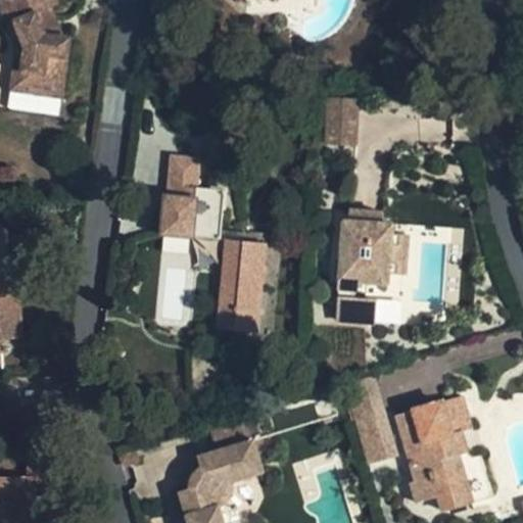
[(56,0),(0,0),(19,49),(18,52),(27,53),(24,74),(43,77),(40,96),(62,98),(72,40),(52,38),(43,12),(58,5),(56,0)]
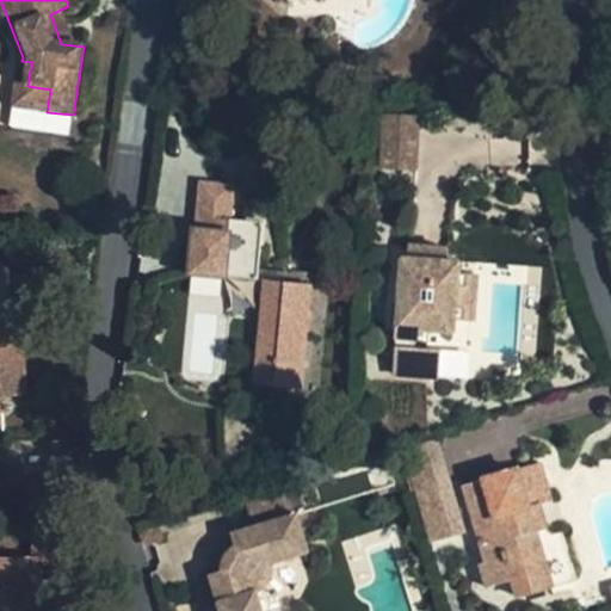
[(16,107),(47,112),(50,90),(28,86),(31,62),(22,61),(16,107)]
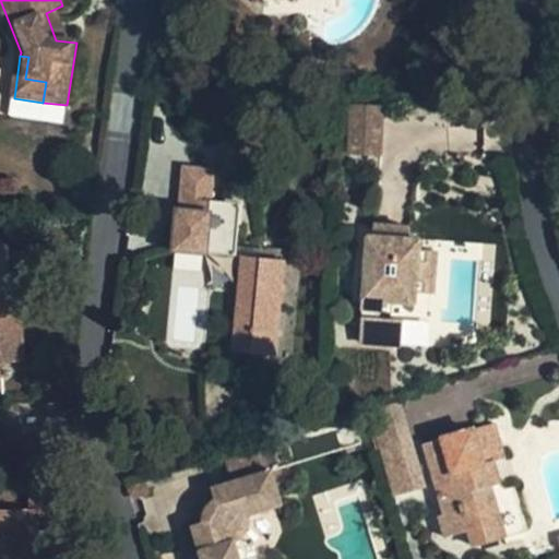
[(346,155),(381,157),(383,104),(348,103),(346,155)]
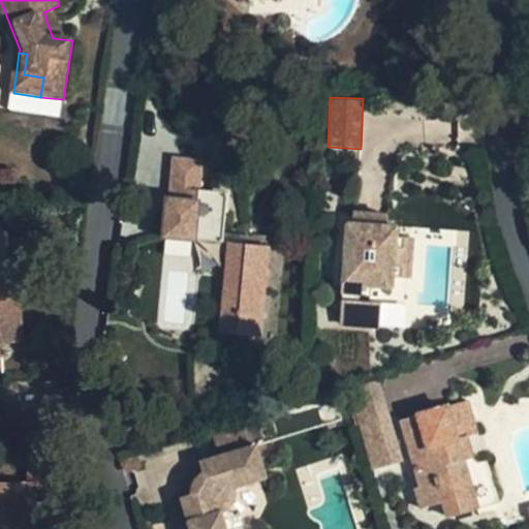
[(200,240),(200,157),(165,157),(165,240),(200,240)]
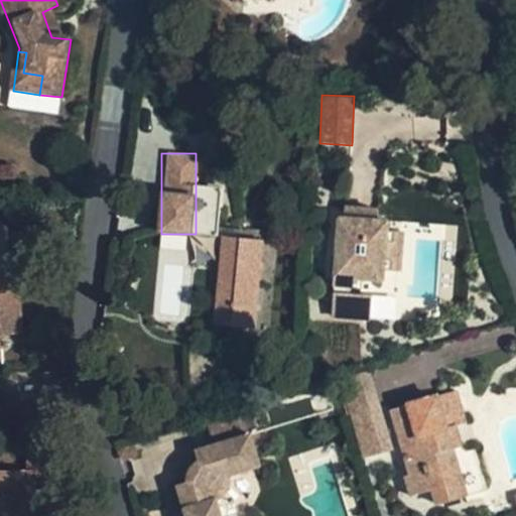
[(336,210),(332,316),(391,319),(392,296),(346,294),(346,283),(384,285),(387,212),(336,210)]
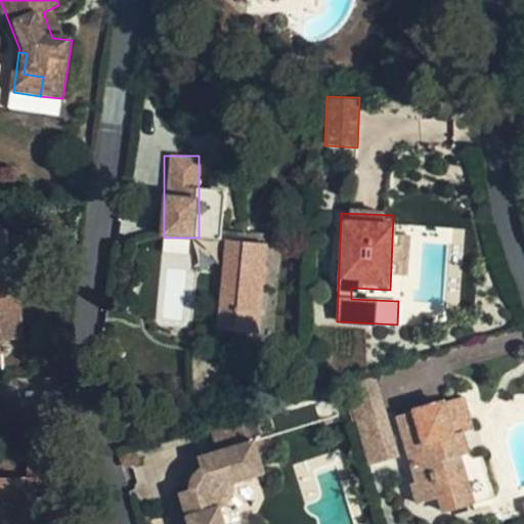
[(7,294),(4,226),(0,226),(0,341),(23,340),(19,294),(7,294)]
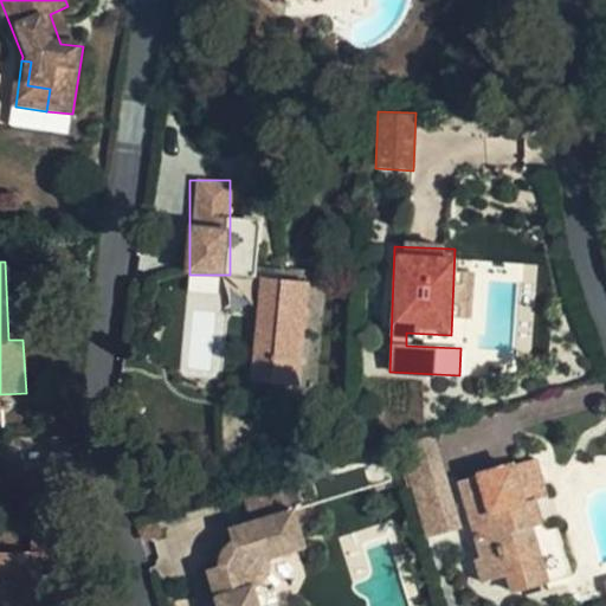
[(300,386),(311,283),(263,278),(253,381),(300,386)]
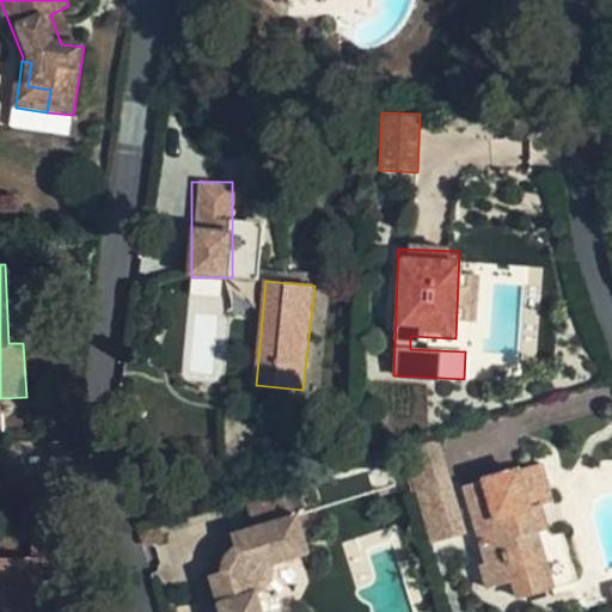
[(552,588),(537,532),(530,507),(540,503),(552,500),(540,461),(464,484),(487,561),(481,563),(488,587),(515,581),(520,598),(552,588)]
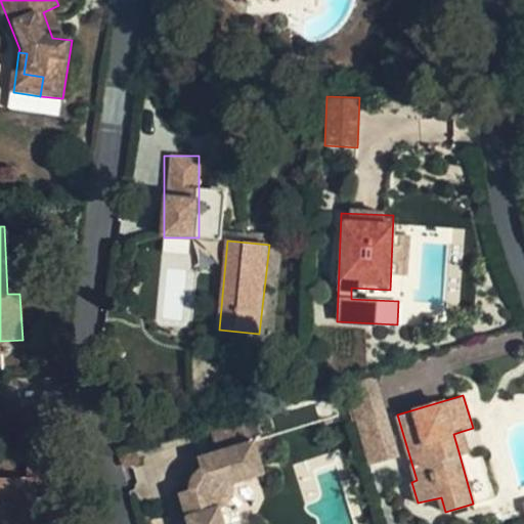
[(164,413),(161,403),(148,405),(150,417),(164,413)]
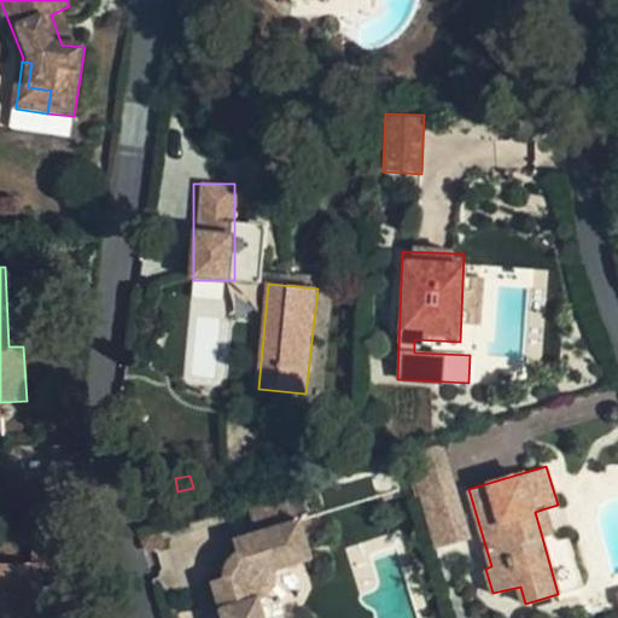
[(295,520),(285,489),(242,502),(250,532),(295,520)]
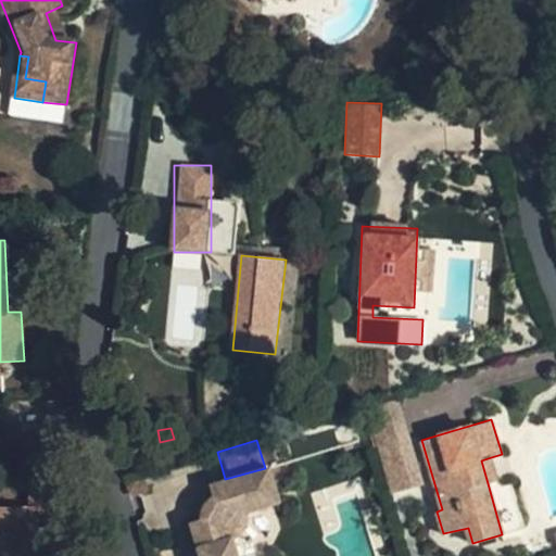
[(481,460),(488,483),(497,479),(491,457),(481,460)]
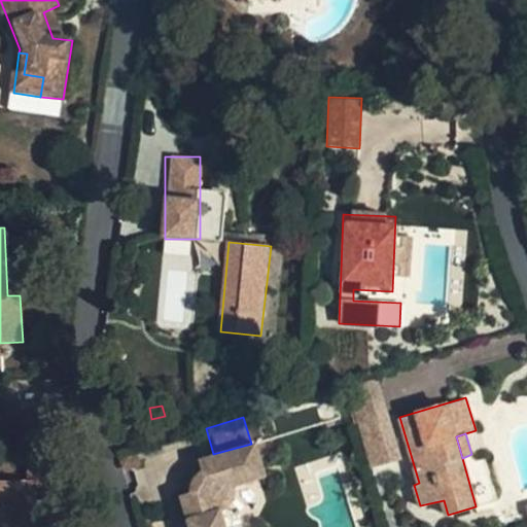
[(221,526),(217,510),(224,501),(226,496),(227,490),(226,481),(259,471),(251,444),(213,454),(194,460),(198,472),(199,475),(190,489),(187,490),(175,493),(184,526),(221,526)]
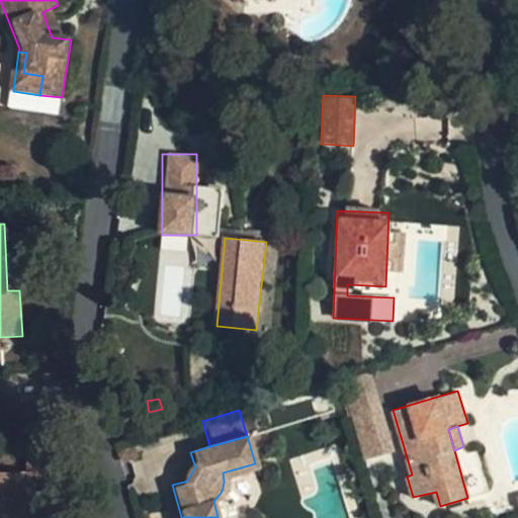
[(0,517),(20,517),(20,515),(33,516),(33,477),(57,477),(50,448),(27,448),(26,472),(0,472),(0,517)]
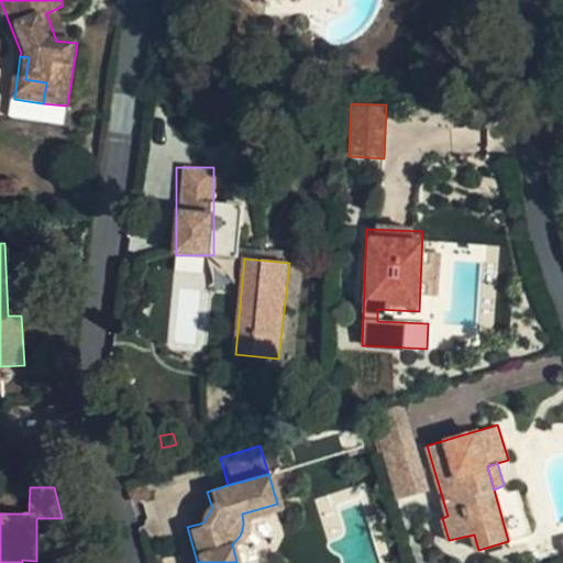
[(199,519),(200,523),(203,522),(212,507),(211,505),(209,505),(207,506),(202,508),(201,510),(199,515),(199,519)]
